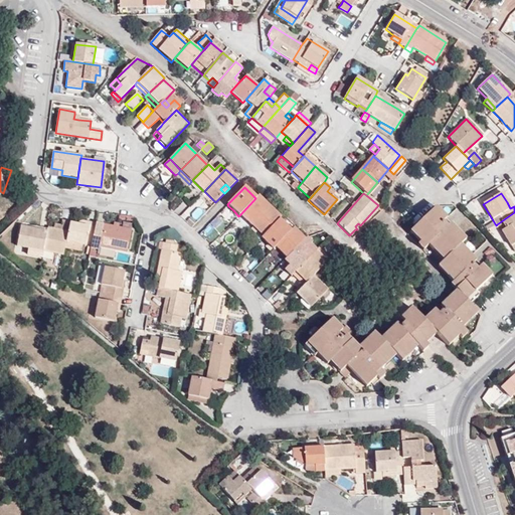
[(251,224),(270,207),(259,196),(255,198),(240,214),(245,219),(250,224),(251,224)]
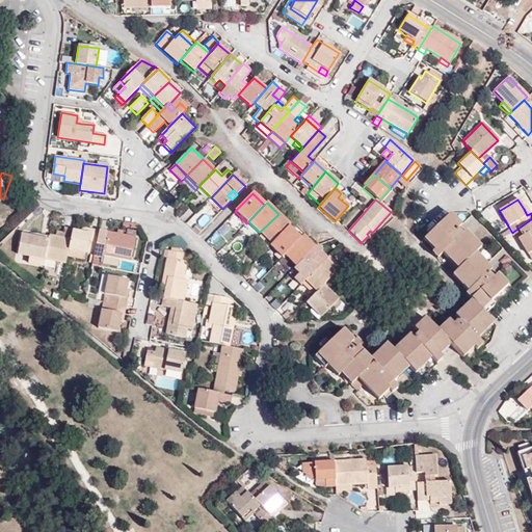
[(288,227),(290,225),(278,214),(260,232),(262,234),(265,238),(271,244),(288,227)]
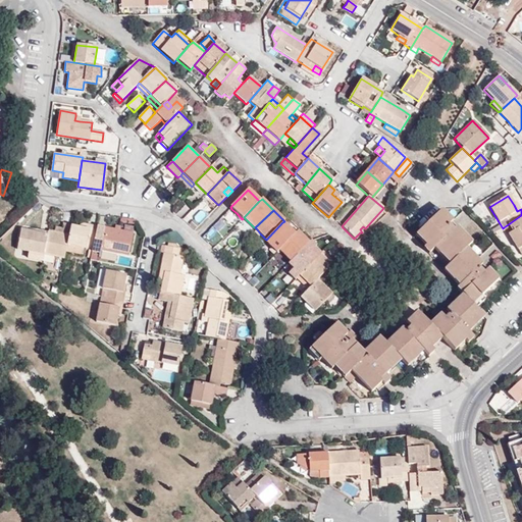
[(416,235),(425,245),(431,251),(433,249),(438,254),(442,251),(452,261),(448,265),(447,266),(462,282),(459,286),(456,289),(462,295),(429,325),(416,311),(389,336),(384,343),(379,337),(378,337),(363,353),(351,340),(355,334),(351,330),(347,334),(336,323),(315,344),(324,354),(320,358),(331,369),(333,367),(338,362),(349,373),(344,377),(350,382),(356,377),(371,393),(381,383),(378,380),(384,375),(392,368),(387,364),(397,356),(401,360),(403,363),(419,347),(423,351),(425,354),(431,348),(441,337),(454,351),(464,341),(471,334),(468,332),(465,328),(480,313),(475,308),(471,305),(480,297),(498,279),(482,263),(481,264),(466,248),(471,243),(440,210),(416,235)]
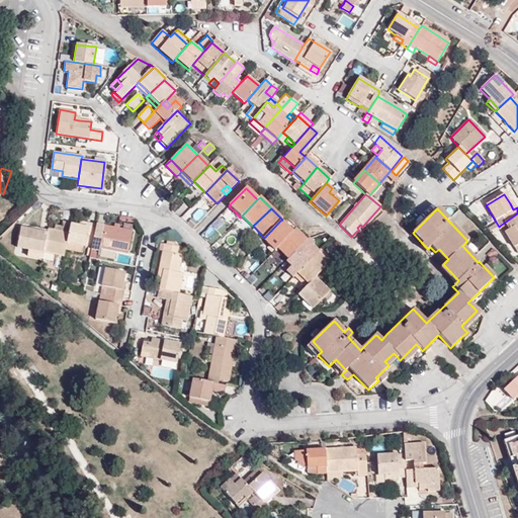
[(517,213),(500,226),(513,248),(517,244),(517,213)]
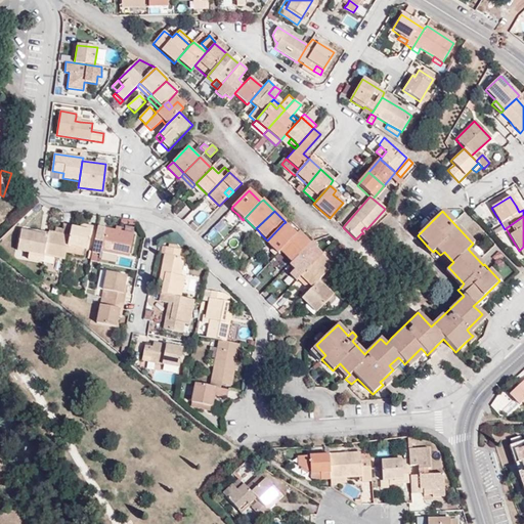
[(279,251),(296,235),(284,223),(267,241),(266,242),(272,249),(277,254),(279,251)]
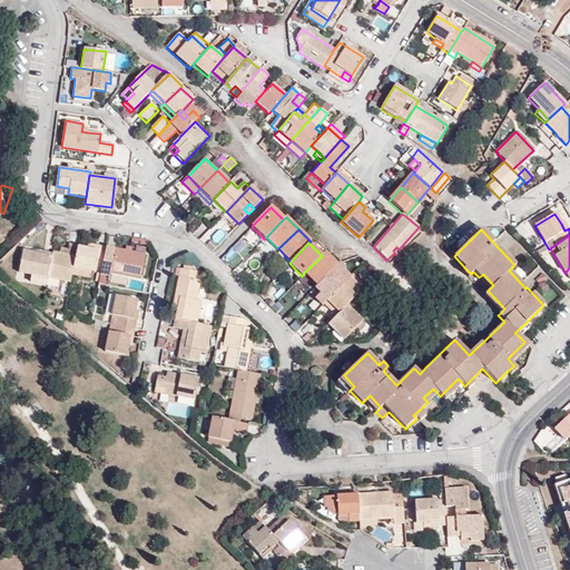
[(59,253),(76,255),(77,246),(68,244),(68,248),(60,247),(59,253)]
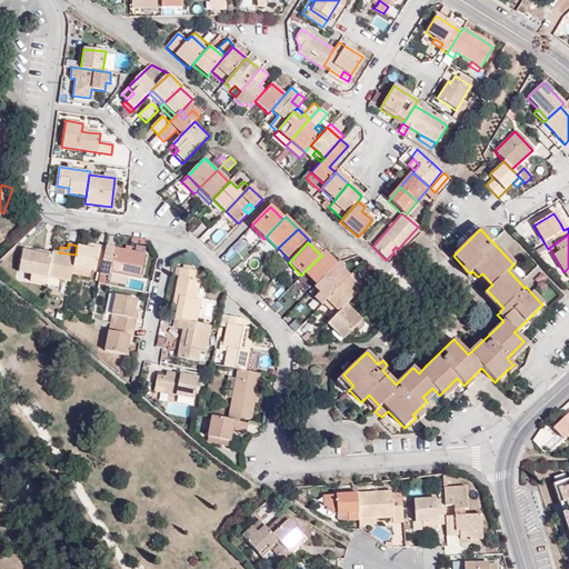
[(76,255),(71,275),(90,278),(91,271),(100,273),(105,251),(106,247),(98,245),(97,249),(87,247),(77,246),(76,255)]
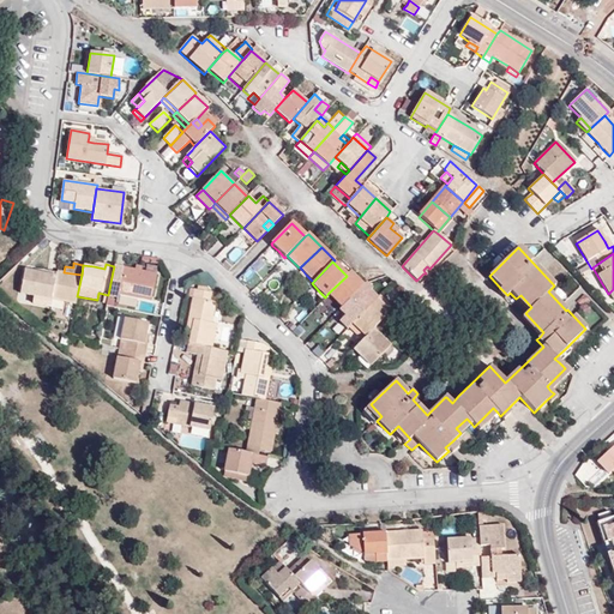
[(113,271),(108,295),(108,296),(116,299),(116,294),(150,302),(156,274),(122,266),(121,272),(113,271)]
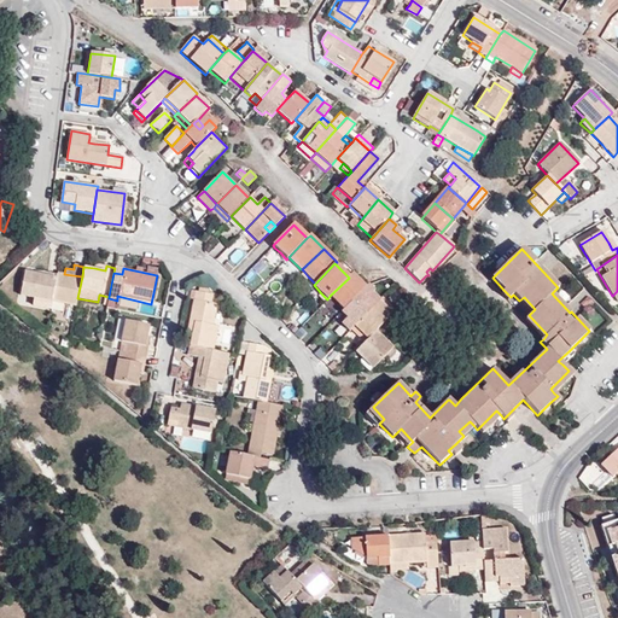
[(34,298),(51,302),(56,278),(25,272),(21,295),(34,298)]
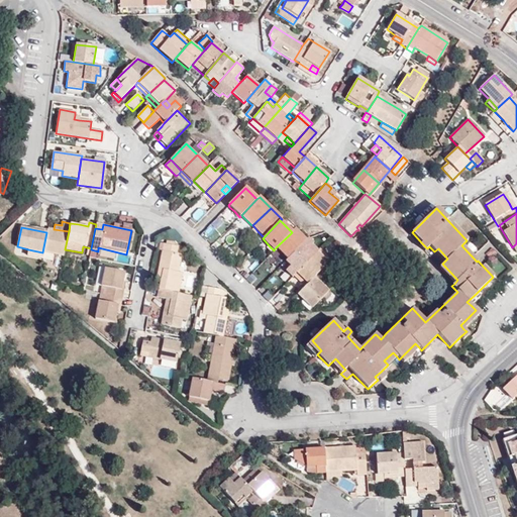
[(54,229),(47,227),(46,232),(42,252),(64,256),(65,249),(69,231),(54,229)]
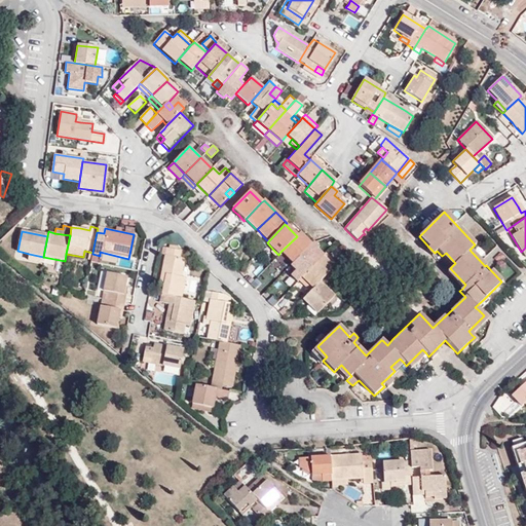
[(292,263),(311,243),(300,233),(297,236),(280,252),(287,258),(292,263)]
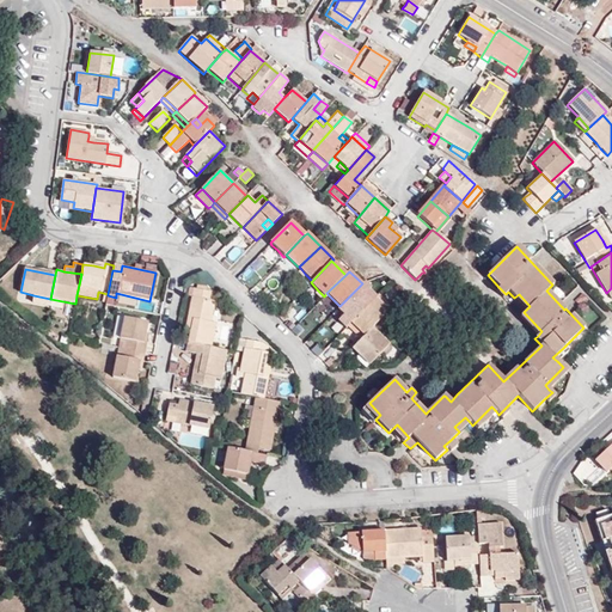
[(338,319),(347,326),(348,325),(350,323),(374,299),(367,292),(371,288),(363,282),(362,283),(340,306),(337,308),(343,314),(338,319)]
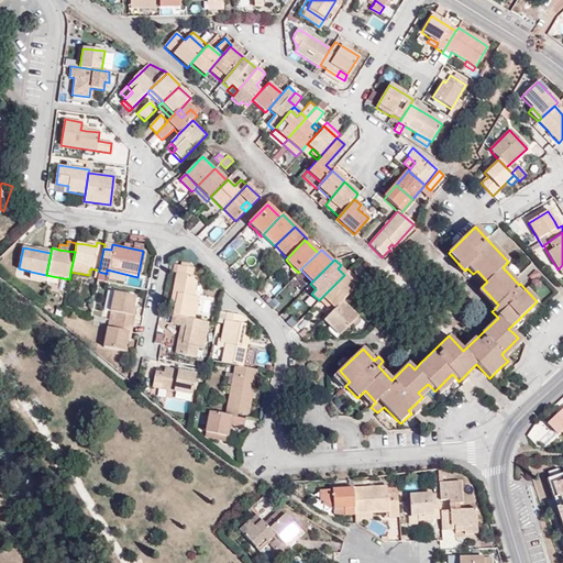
[(175,304),(173,315),(195,319),(198,298),(194,297),(197,277),(196,277),(197,272),(191,268),(189,267),(189,263),(181,262),(180,266),(178,266),(176,273),(173,293),(177,294),(175,304)]
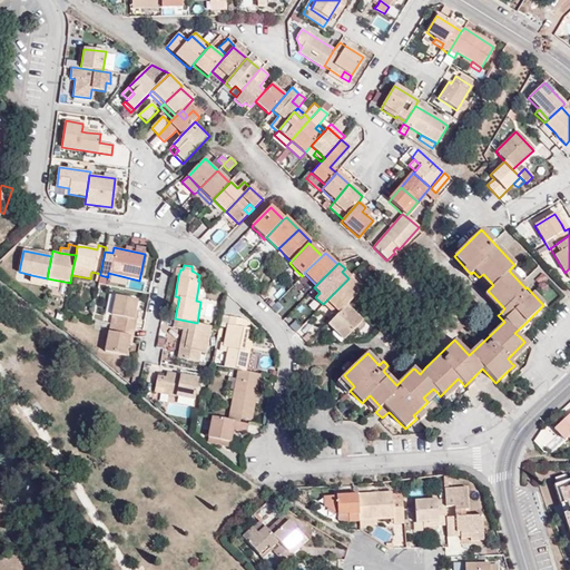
[(464,267),(462,271),(468,277),(471,274),(464,267)]
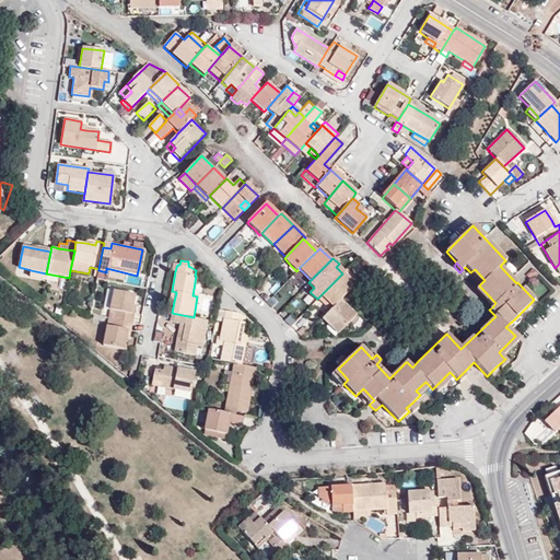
[(336,267),(342,273),(346,269),(339,264),(336,267)]
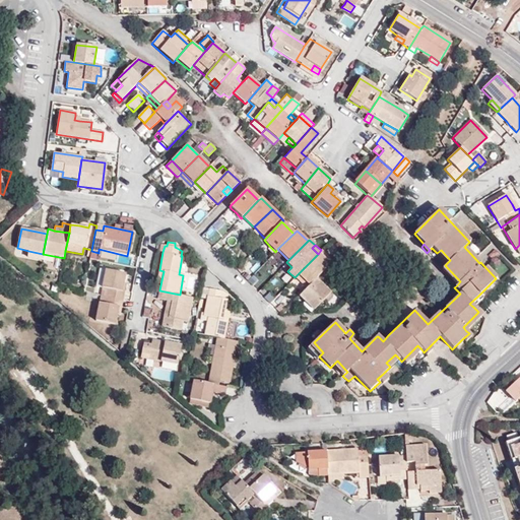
[(277,249),(275,252),(281,257),(283,255),(277,249)]
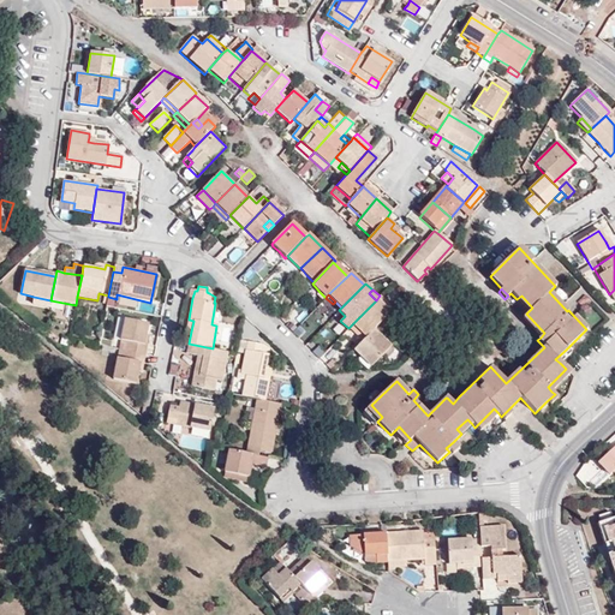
[(380,296),(376,300),(384,309),(388,305),(380,296)]
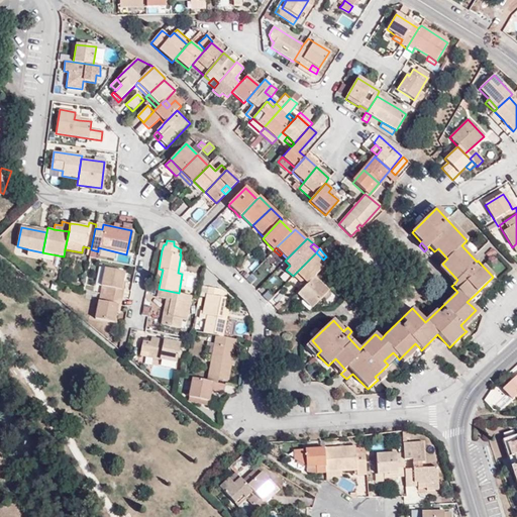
[(434,251),(443,263),(447,259),(438,248),(434,251)]
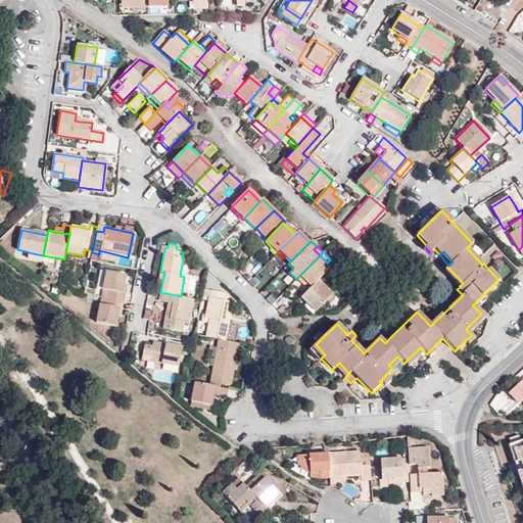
[(27,259),(42,263),(43,255),(29,252),(27,259)]
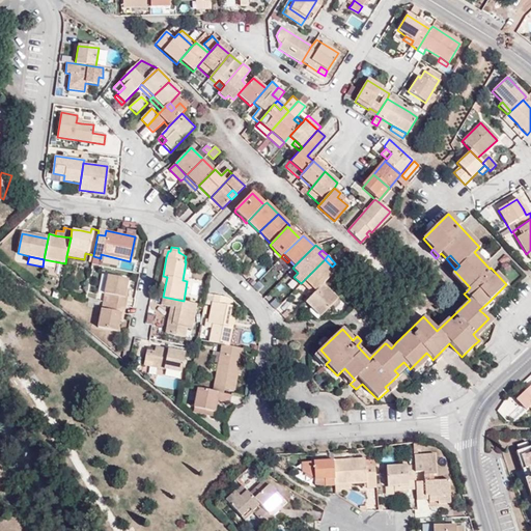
[(323,284),(326,281),(339,268),(335,263),(332,267),(325,259),(304,280),(315,291),(323,284)]
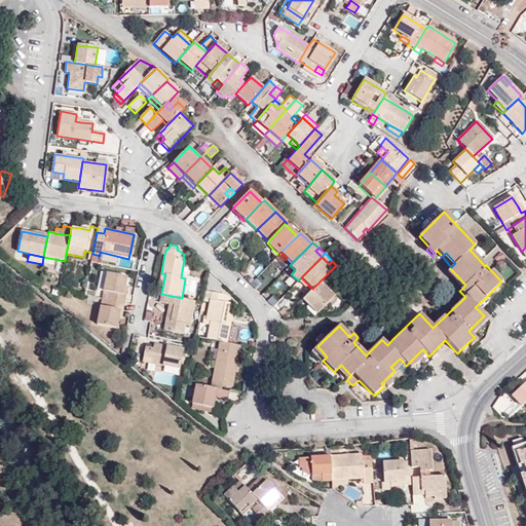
[(290,265),(287,269),(291,274),(295,270),(290,265)]
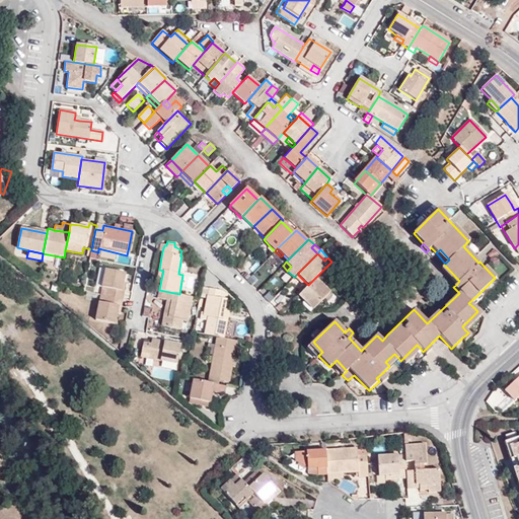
[(444,265),(440,268),(448,277),(456,285),(459,281),(444,265)]
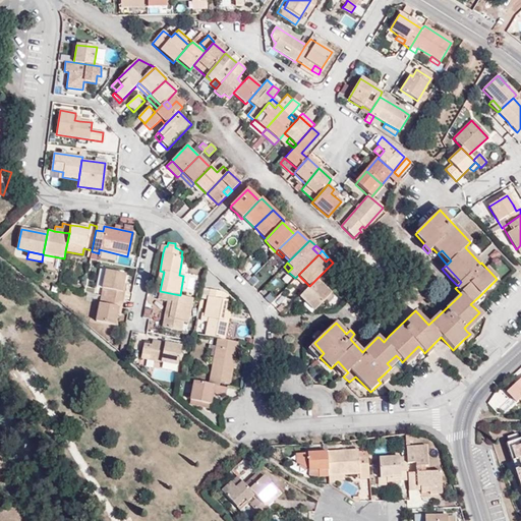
[(105,296),(123,300),(124,293),(121,293),(123,285),(125,275),(105,271),(101,288),(107,289),(105,296)]
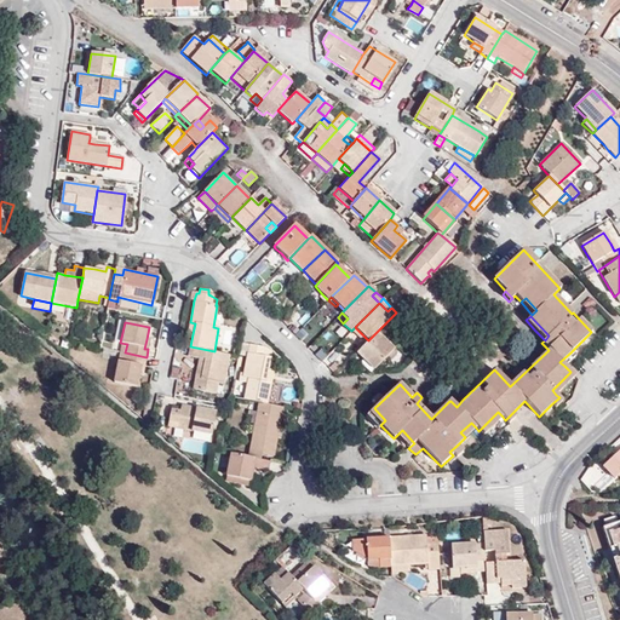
[(352,329),(366,344),(368,340),(355,327),(352,329)]
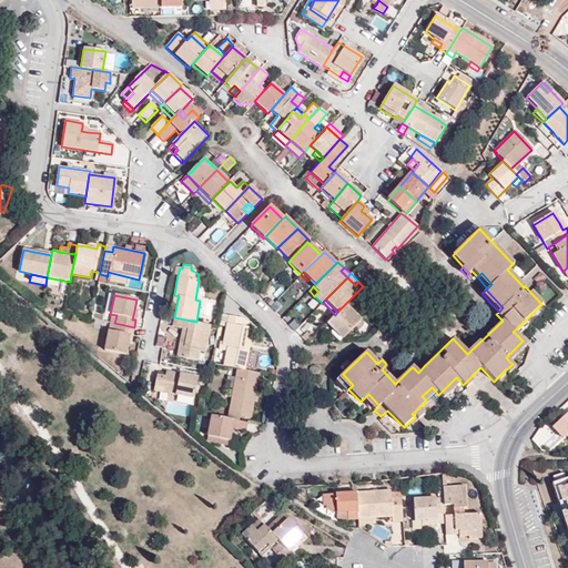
[(231,303),(224,302),(222,311),(230,313),(231,303)]
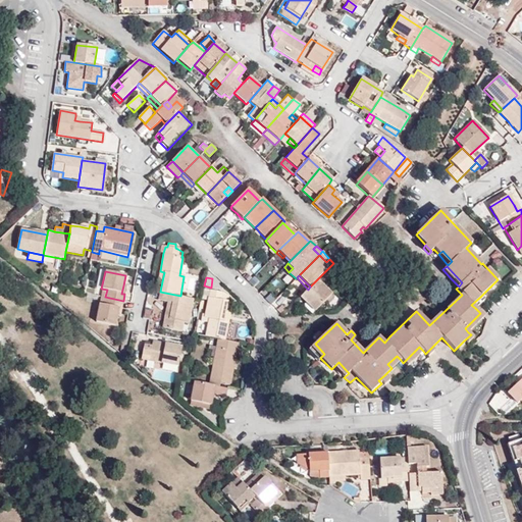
[(308,290),(300,298),(307,305),(310,303),(316,309),(331,294),(317,279),(310,286),(308,290)]
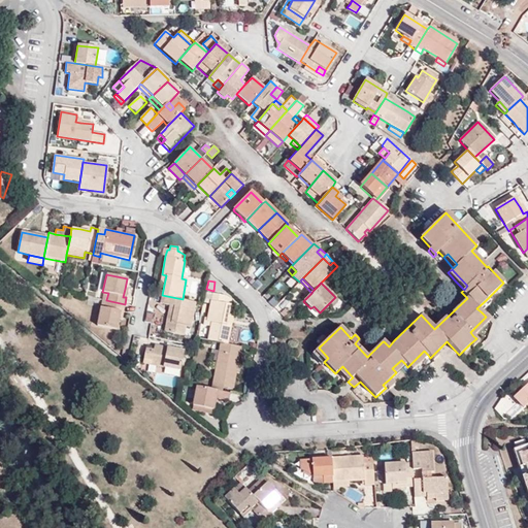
[(220,342),(227,344),(233,316),(227,314),(229,304),(223,303),(224,296),(212,293),(206,321),(211,322),(207,340),(220,342)]
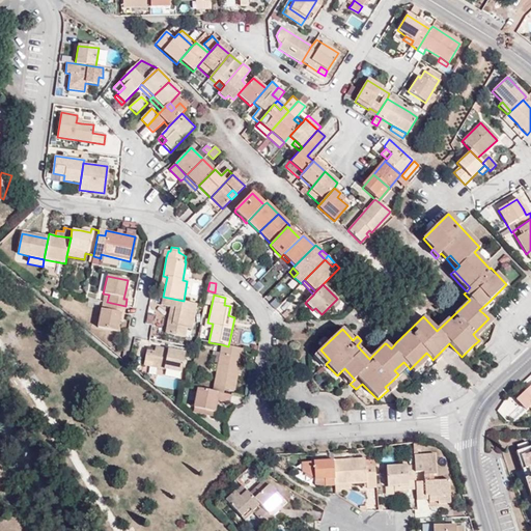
[(184,301),(163,297),(162,305),(170,307),(174,308),(171,325),(167,324),(165,333),(185,337),(187,329),(192,329),(196,304),(184,301)]
